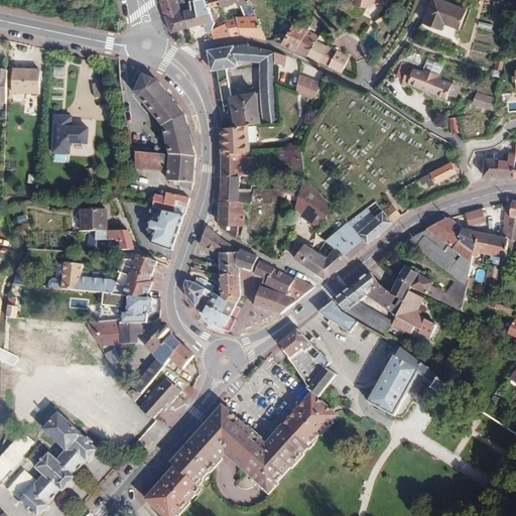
[(188,28),(184,11),(181,12),(176,0),(159,0),(166,20),(171,32),(188,28)]
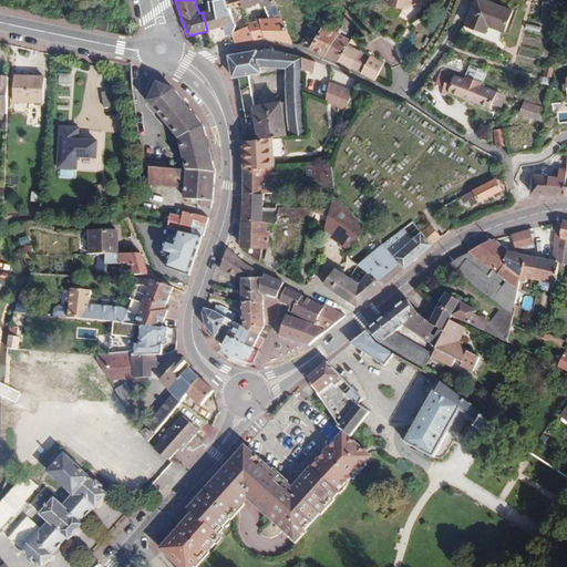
[(279,13),(272,0),(225,0),(228,6),(229,10),(243,6),(244,8),(259,3),(260,8),(263,7),(268,19),(259,19),(259,20),(248,22),(249,27),(234,33),(232,33),(235,43),(266,39),(292,43),(279,13)]
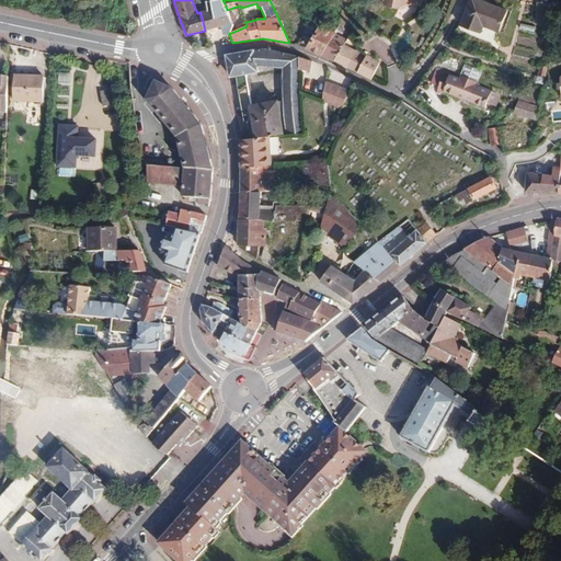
[(506,10),(478,0),(469,0),(460,24),(481,32),(483,26),(499,32),(506,10)]
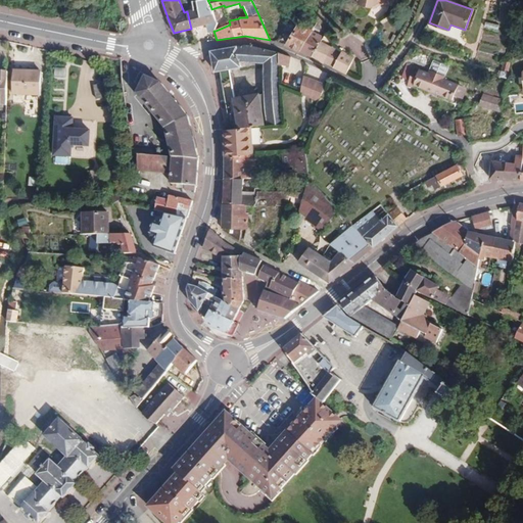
[(517,21),(518,0),(500,0),(500,20),(517,21)]
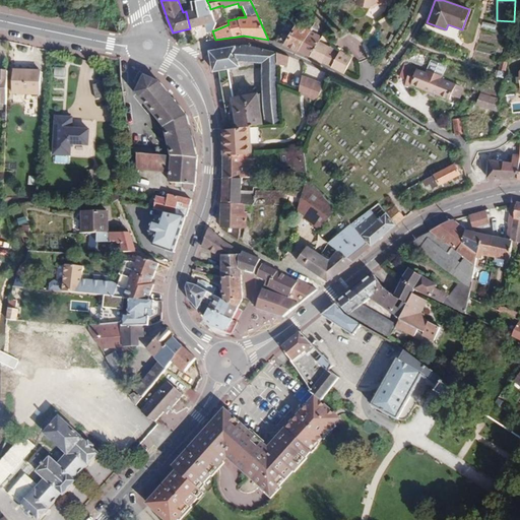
[(210,9),(209,5),(186,11),(190,28),(214,21),(212,16),(210,10),(210,9)]
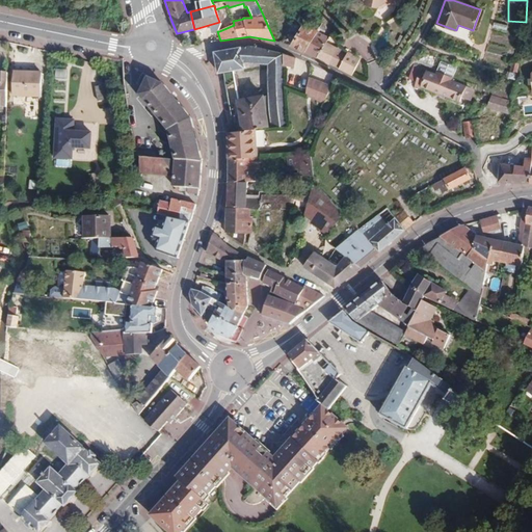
[(101,28),(103,19),(85,16),(83,23),(83,25),(101,29),(101,28)]
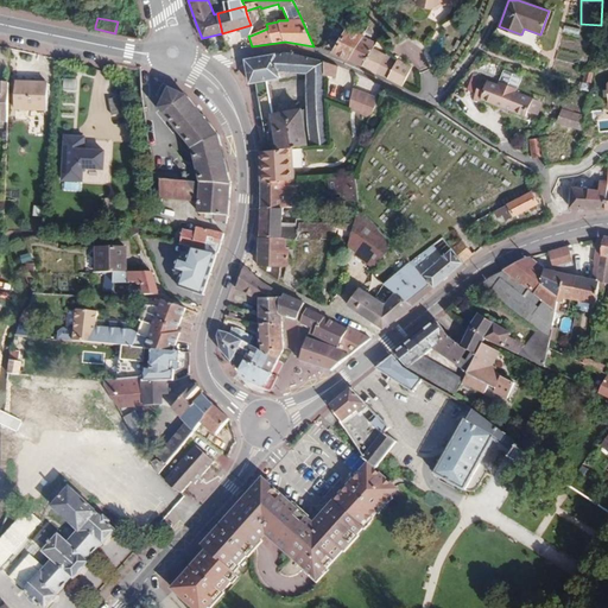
[(336,40),(342,29),(334,24),(328,36),(336,40)]
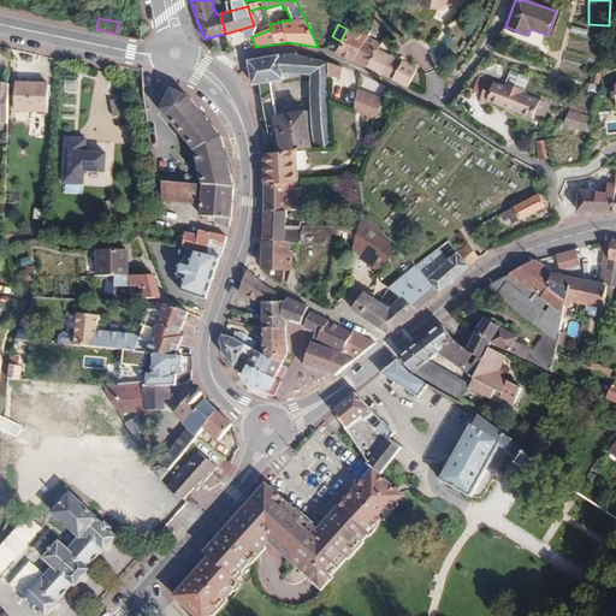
[(367,37),(372,28),(365,24),(361,34),(367,37)]
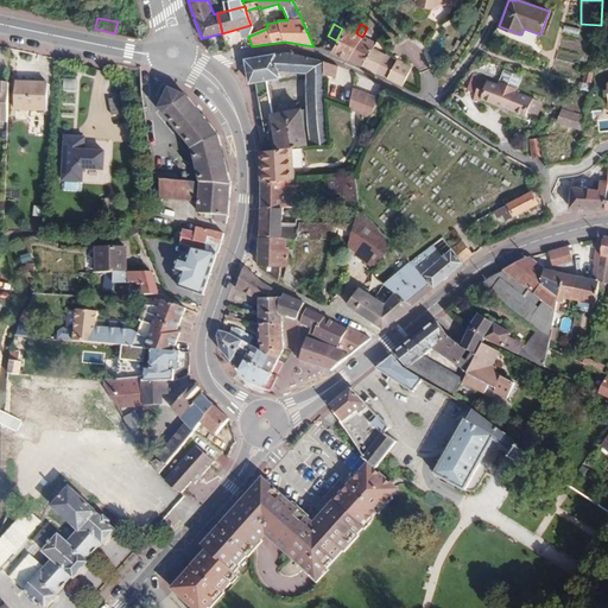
[(348,59),(362,37),(356,33),(347,29),(333,52),(348,59)]
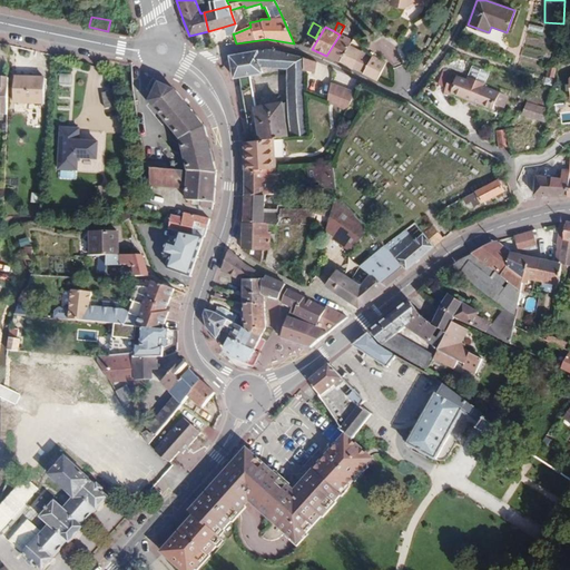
[(401,33),(399,51),(412,53),(415,35),(401,33)]
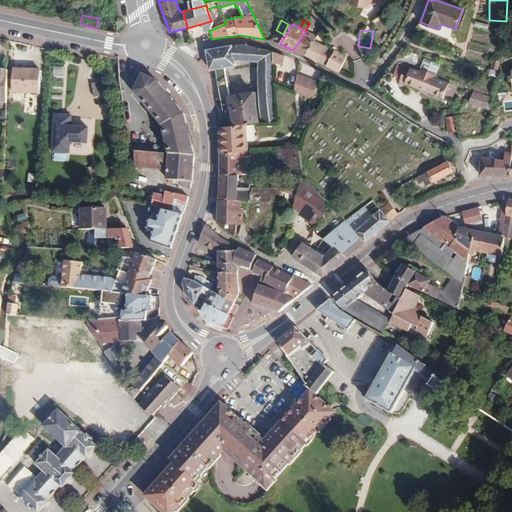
[(305,56),(314,40),(316,36),(305,31),(293,50),(305,56)]
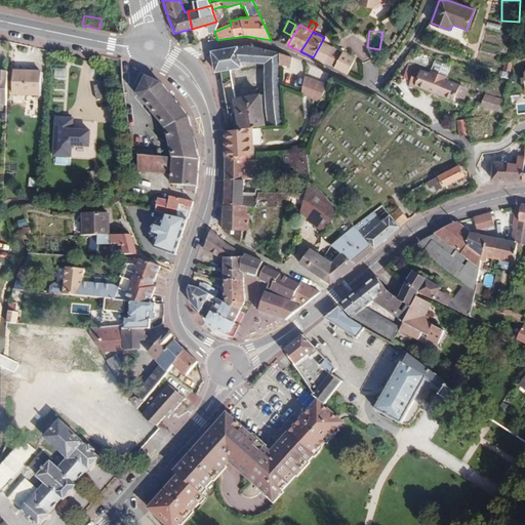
[(325,64),(332,47),(322,41),(313,57),(325,64)]
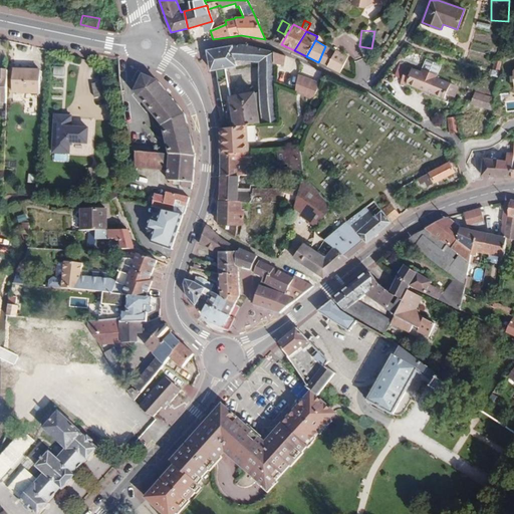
[(274,63),(274,52),(240,45),(209,50),(212,70),(217,69),(226,67),(237,66),(237,61),(260,62),(261,123),(276,121),(274,63)]
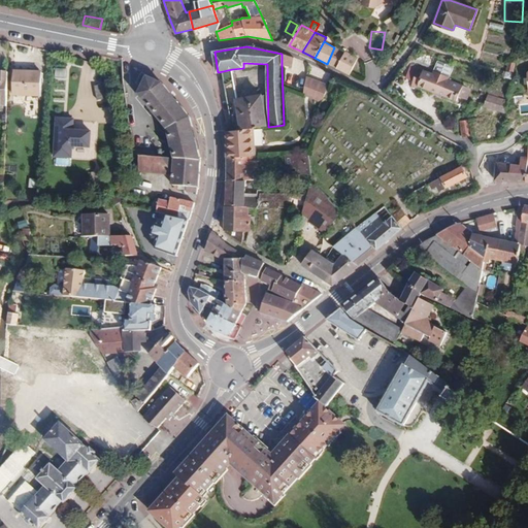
[(349,74),(357,58),(345,52),(343,53),(334,47),(327,64),(349,74)]
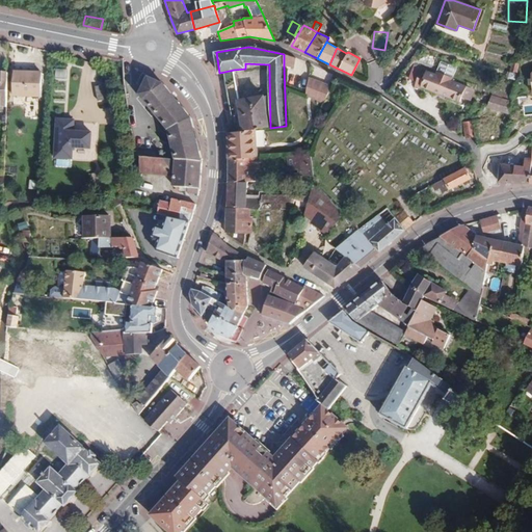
[(293,69),(295,61),(295,59),(284,54),(284,65),(293,69)]
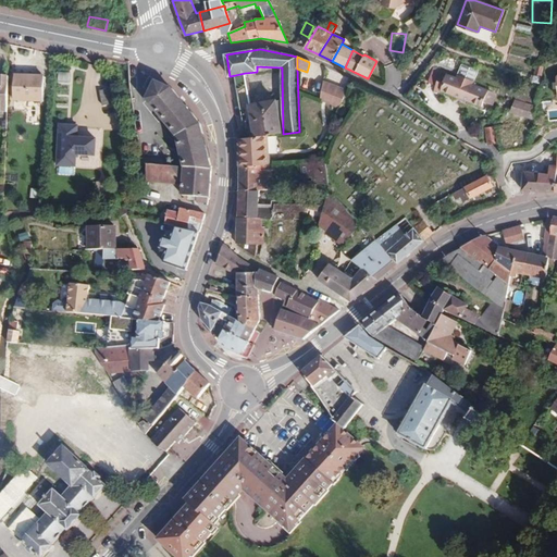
[(456,77),(433,69),(428,82),(436,85),(433,90),(441,95),(442,91),(482,107),(484,102),(493,106),(497,93),(472,84),(477,70),(461,64),(456,77)]
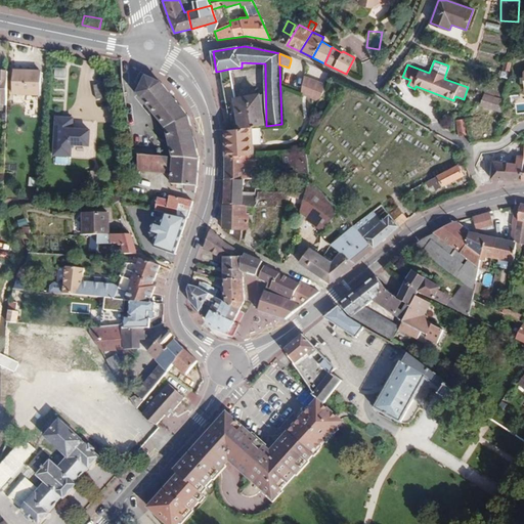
[(235,98),(230,69),(221,71),(230,130),(239,129),(235,98)]
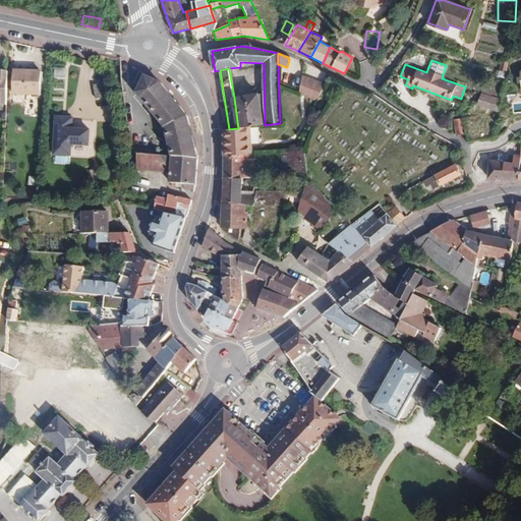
[(15,70),(14,95),(40,95),(41,71),(15,70)]
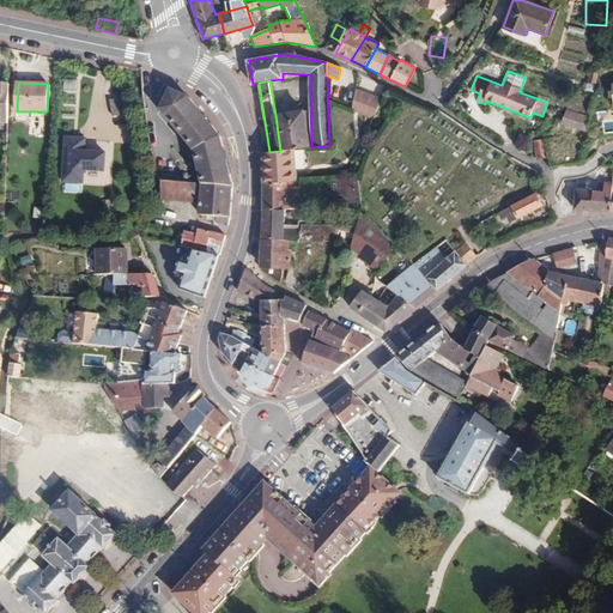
[(224,137),(192,97),(170,87),(162,105),(196,149),(206,183),(235,186),(224,137)]
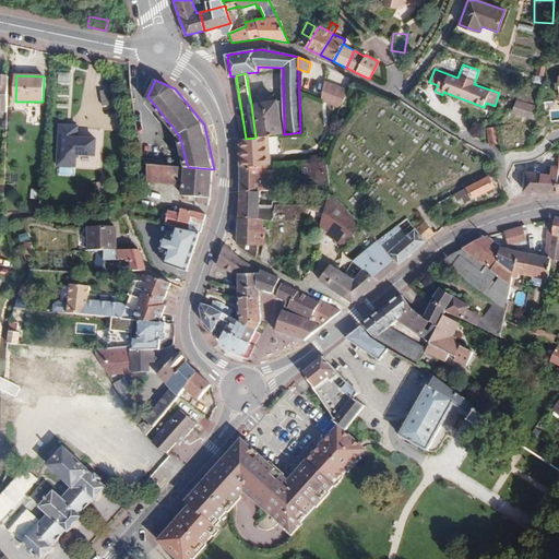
[(341,108),(347,92),(324,81),(321,100),(341,108)]
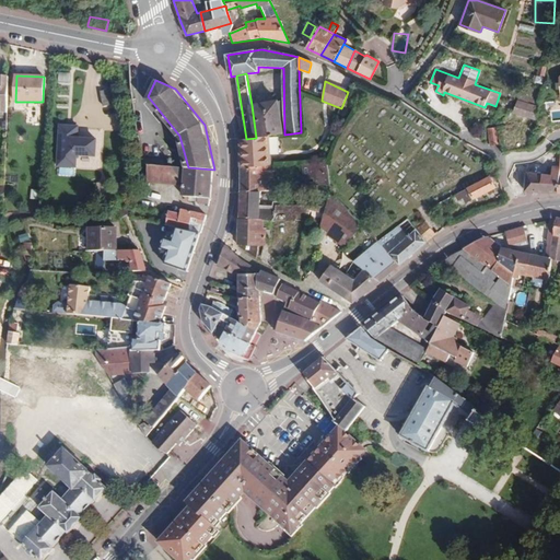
[(114,89),(100,91),(103,107),(117,104),(114,89)]
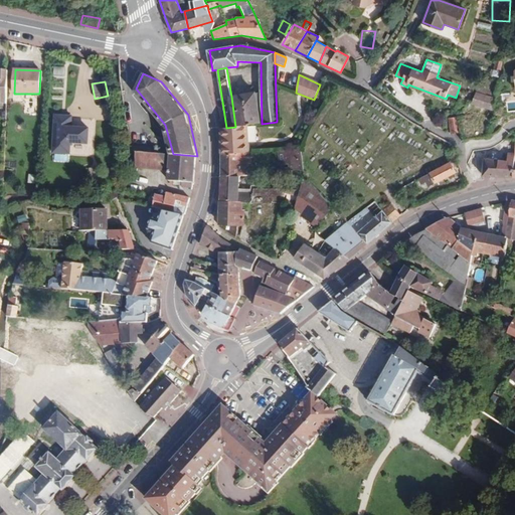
[(494,111),(497,94),(488,92),(488,91),(478,88),(473,105),(494,111)]
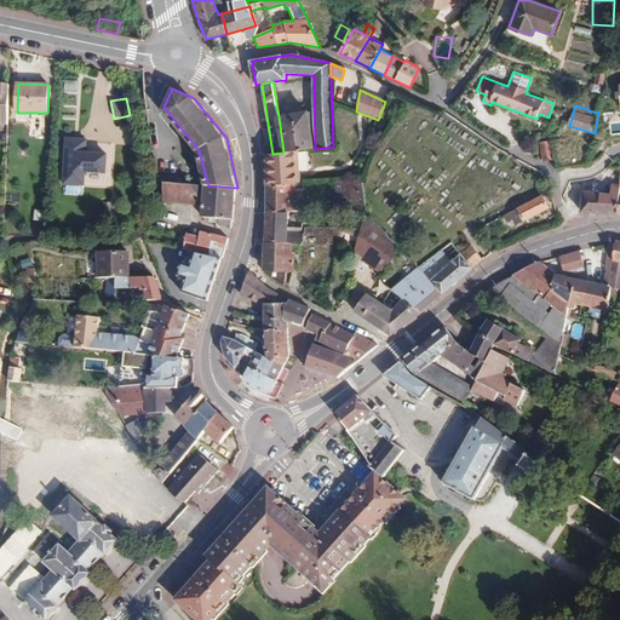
[(310,149),(305,113),(279,116),(283,153),(298,150),(310,149)]
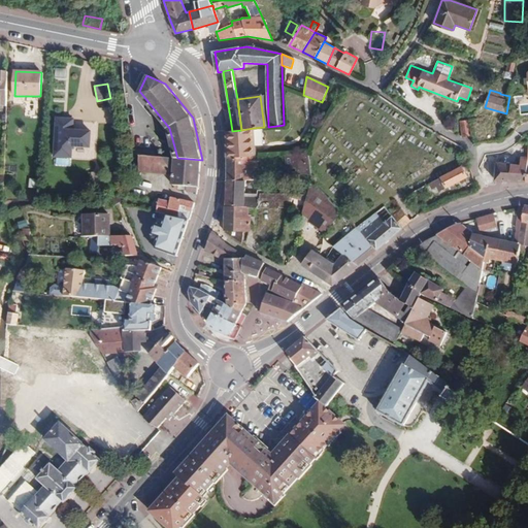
[(56,118),(54,156),(71,157),(71,145),(90,145),(90,131),(72,130),(72,119),(56,118)]
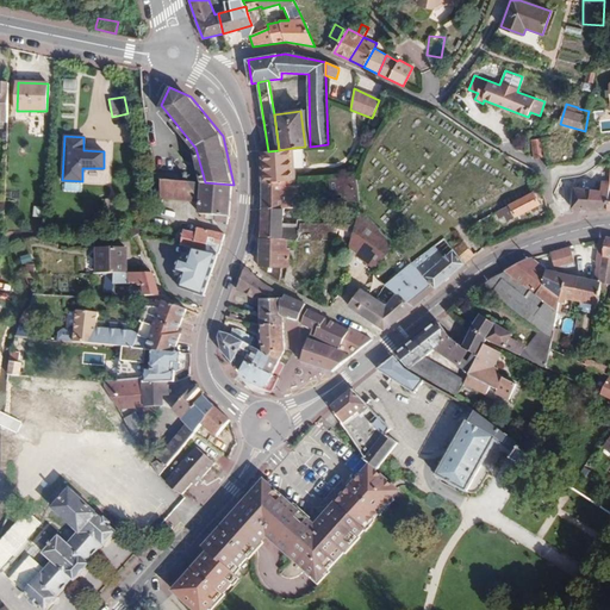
[(543,159),(540,138),(530,141),(534,159),(535,160),(543,159)]
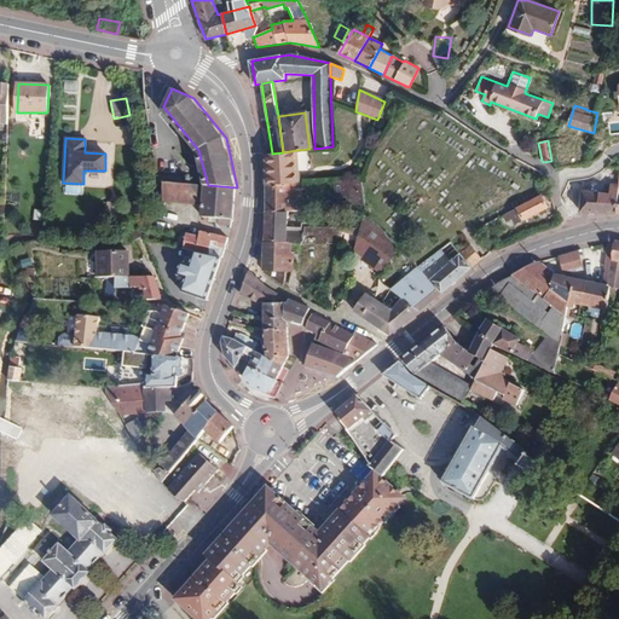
[(299,183),(298,150),(283,152),(272,154),(266,154),(266,184),(299,183)]
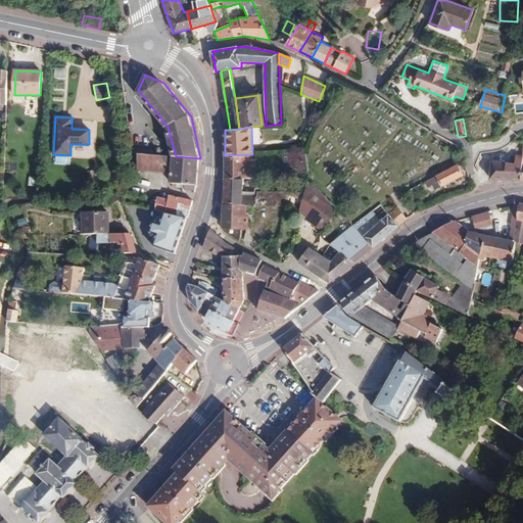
[(522,181),(522,156),(522,142),(513,142),(507,146),(503,150),(498,151),(498,161),(492,160),(490,180),(522,181)]
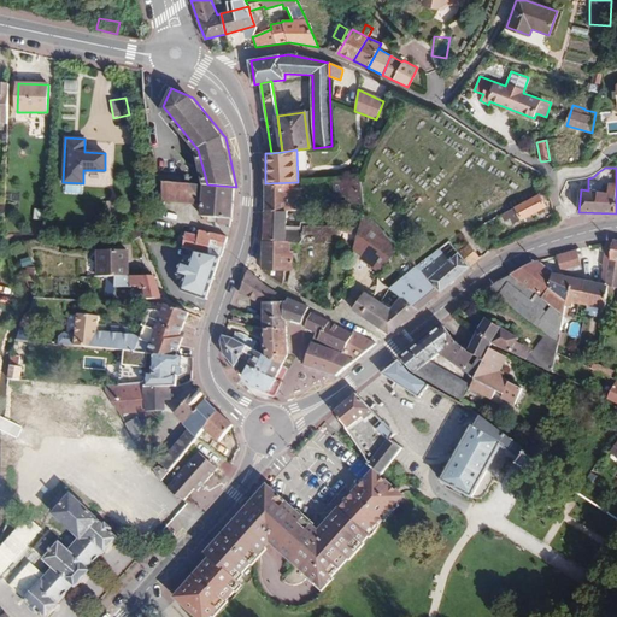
[(364,204),(360,178),(334,181),(335,198),(345,198),(346,204),(364,204)]
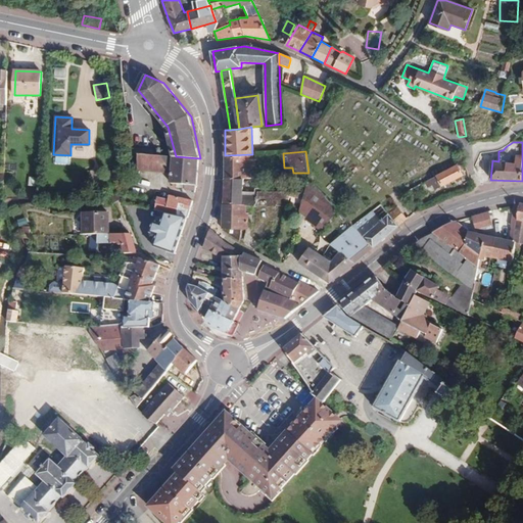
[(198,186),(200,167),(200,158),(176,156),(140,154),(140,171),(173,173),(173,183),(175,183),(175,186),(184,187),(184,190),(197,191),(198,186)]
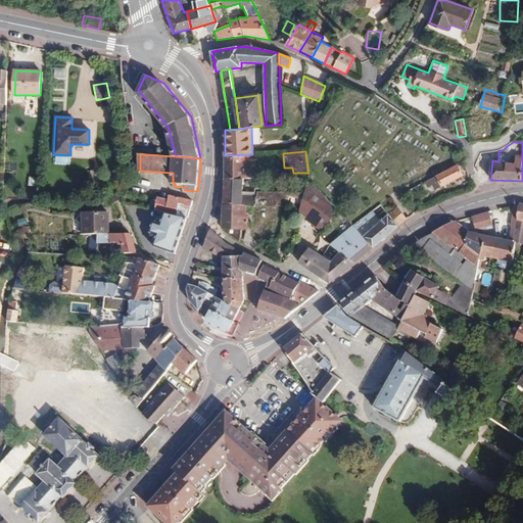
[(254,172),(254,154),(252,154),(225,155),(225,178),(243,179),(251,178),(251,173),(254,172)]
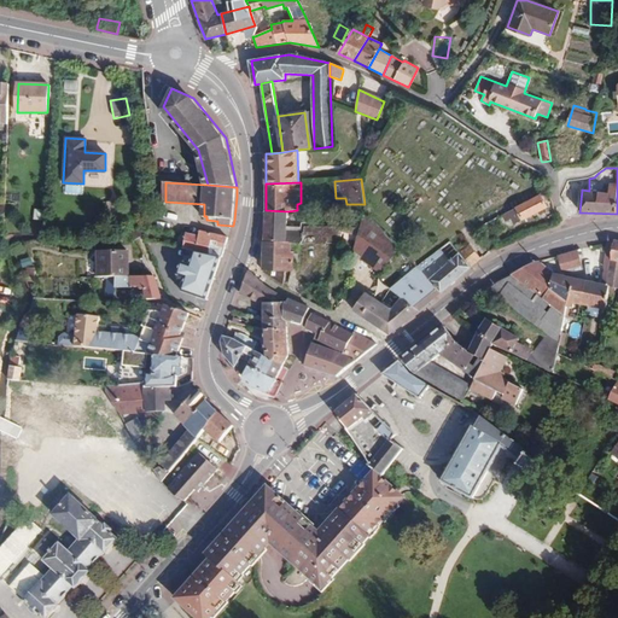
[(507,227),(547,208),(541,196),(502,215),(503,220),(507,227)]
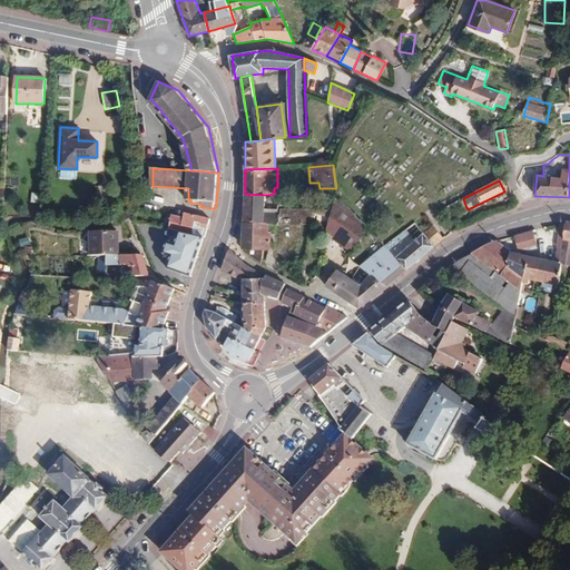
[(99,186),(98,203),(109,203),(109,186),(99,186)]
